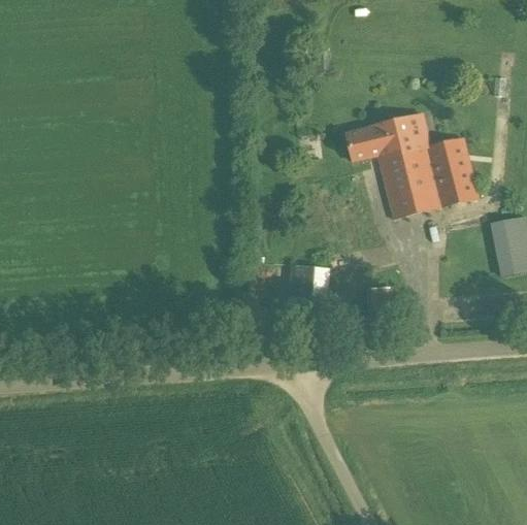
[(431,145),(423,112),(344,132),(352,162),(377,156),(393,219),(479,198),(464,138),(431,145)]
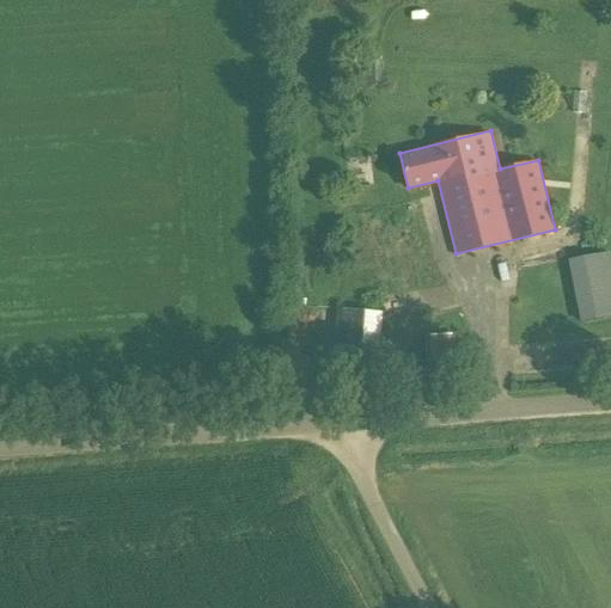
[(610,258),(609,249),(567,257),(570,277),(610,268),(610,258)]
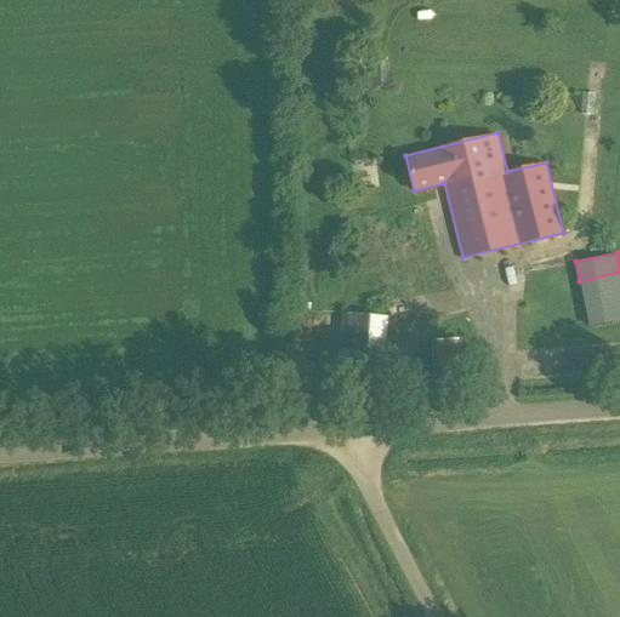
[(337,312),(337,371),(384,371),(385,312),(337,312)]
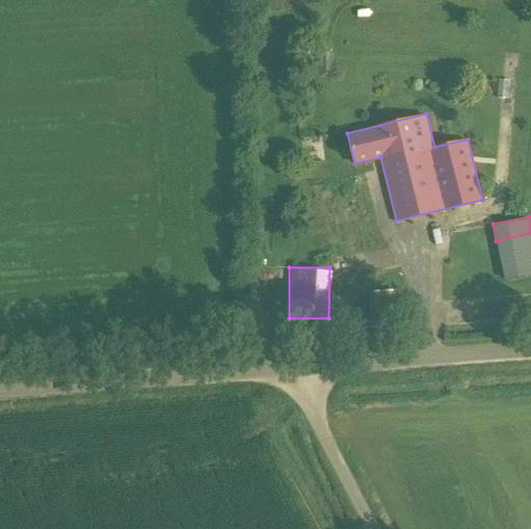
[(394,311),(393,288),(373,289),(373,312),(394,311)]
